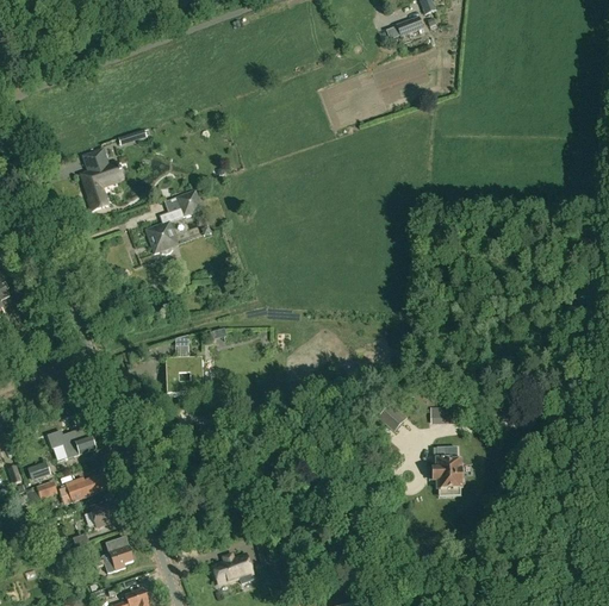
[(420,0),(424,13),(436,8),(433,0),(420,0)]
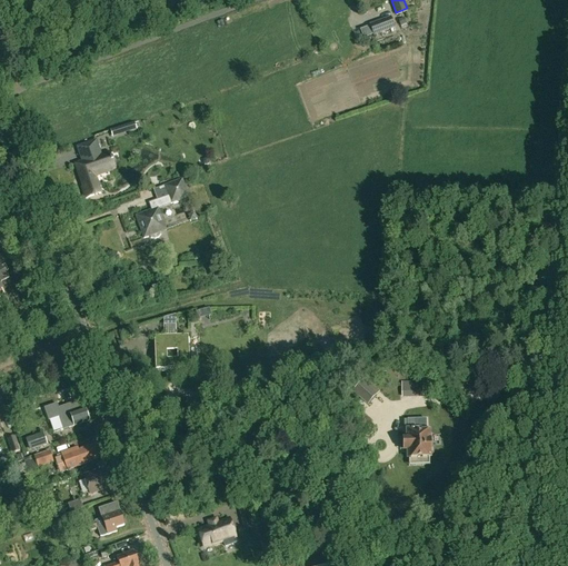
[(369,21),(372,30),(374,32),(395,25),(390,13),(369,21)]
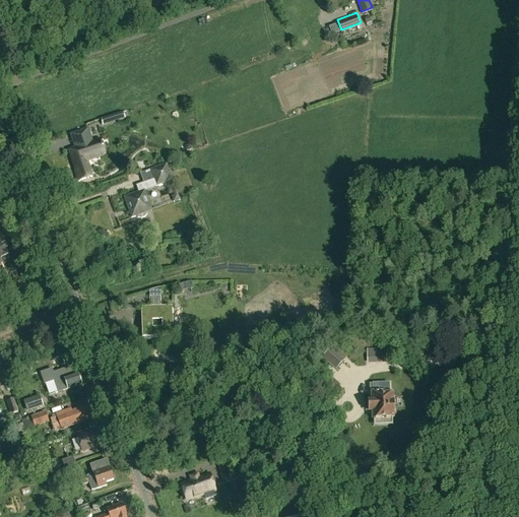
[(114,119),(114,117),(118,116),(116,111),(112,112),(105,114),(108,121),(114,119)]
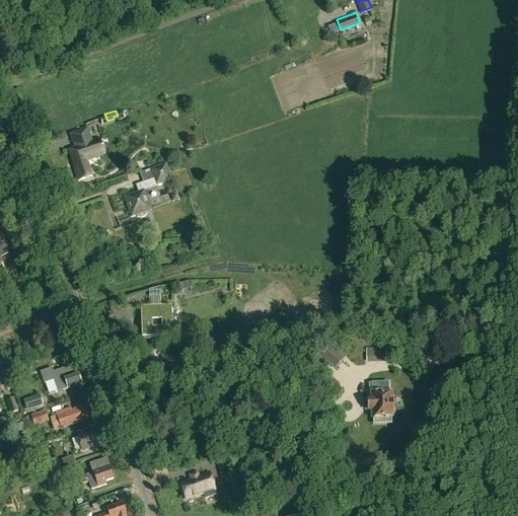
[(74,168),(77,178),(91,173),(85,156),(103,149),(101,145),(102,144),(101,142),(100,142),(98,137),(91,140),(87,126),(69,132),(74,145),(68,147),(75,168),(74,168)]
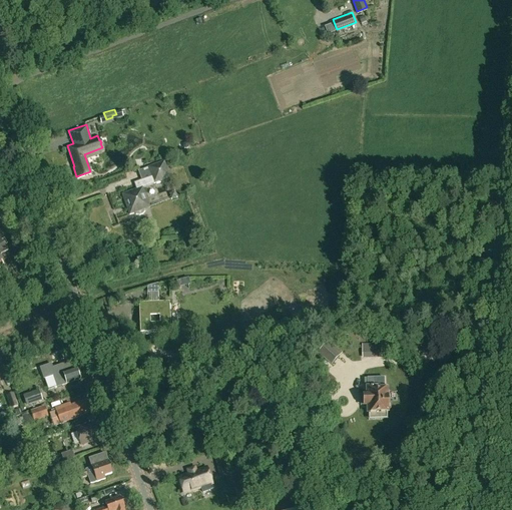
[(145,207),(144,206),(150,204),(142,184),(169,174),(164,158),(138,168),(141,177),(136,179),(137,181),(135,182),(136,186),(122,191),(129,211),(135,209),(135,211),(139,211),(142,210),(145,207)]
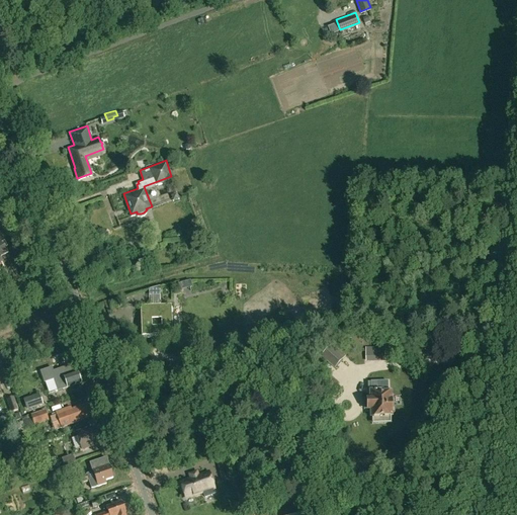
[(0,258),(10,253),(6,245),(7,244),(4,238),(1,240),(0,239),(0,258)]
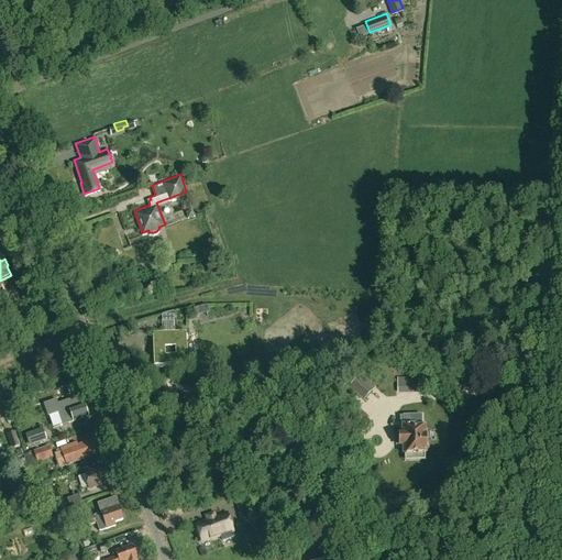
[(187,363),(186,328),(152,329),(154,364),(165,363),(164,343),(175,343),(175,363),(187,363)]
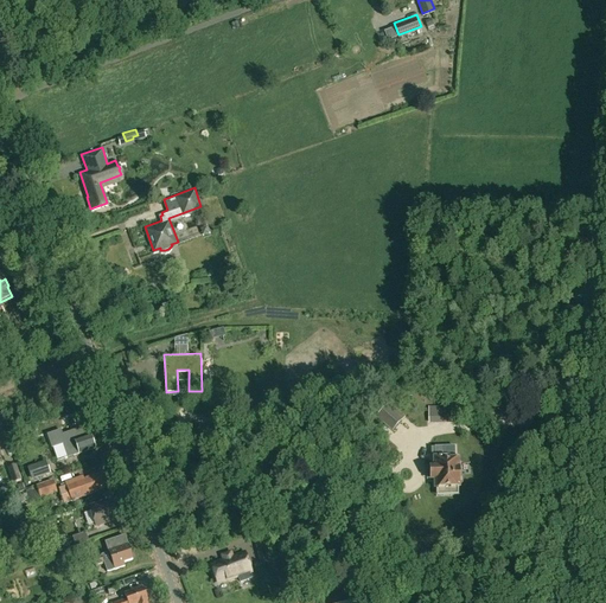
[(403,414),(388,401),(376,414),(390,427),(390,428),(403,414)]
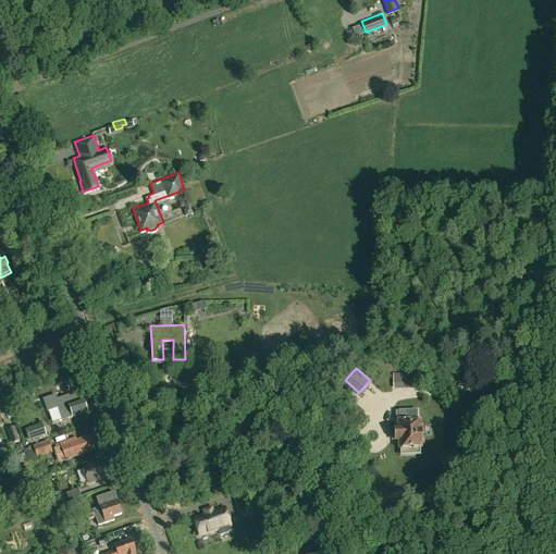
[(32,396),(28,389),(21,392),(23,399),(32,396)]
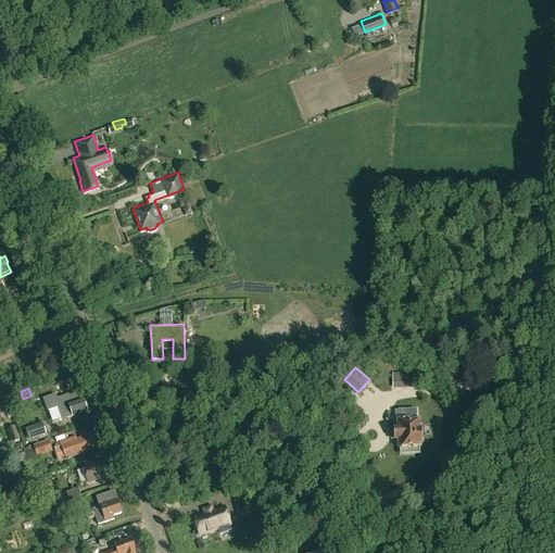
[(54,392),(42,397),(47,409),(57,405),(60,415),(65,414),(66,415),(86,409),(82,397),(80,397),(77,389),(59,396),(55,397),(54,392)]
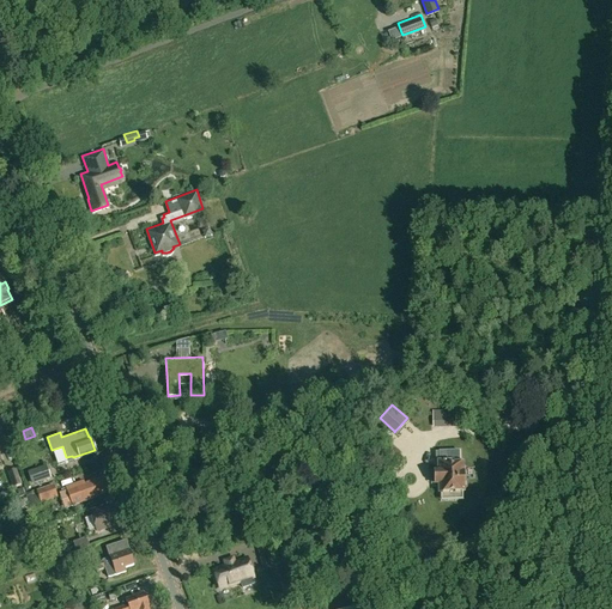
[(447,460),(447,449),(440,449),(440,460),(437,460),(437,469),(434,469),(435,482),(438,482),(438,491),(464,489),(464,463),(460,461),(453,461),(453,458),(447,460)]
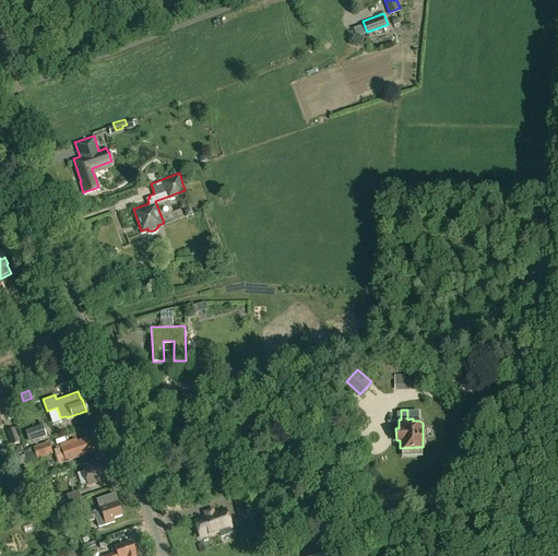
[(27,439),(46,433),(42,422),(24,428),(27,439)]
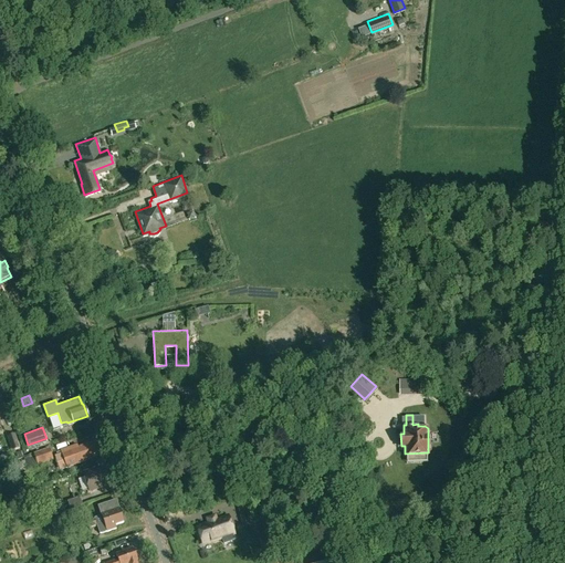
[(12,448),(20,446),(14,430),(7,434),(12,448)]
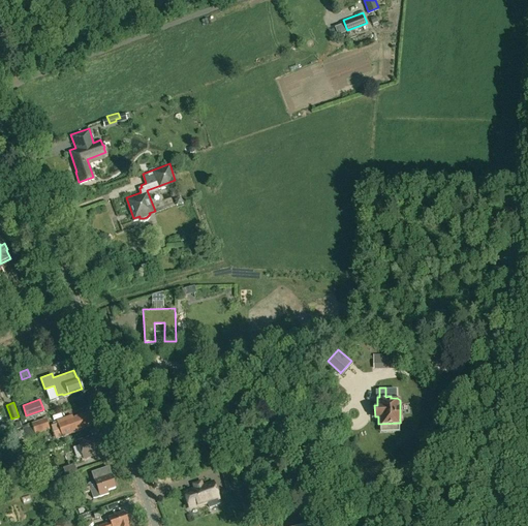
[(89,409),(72,415),(71,412),(55,418),(57,421),(50,424),(55,437),(94,423),(89,409)]
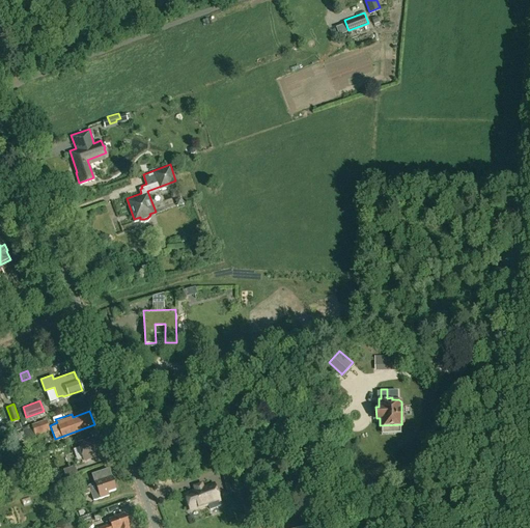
[(31,422),(35,434),(50,428),(46,417),(31,422)]
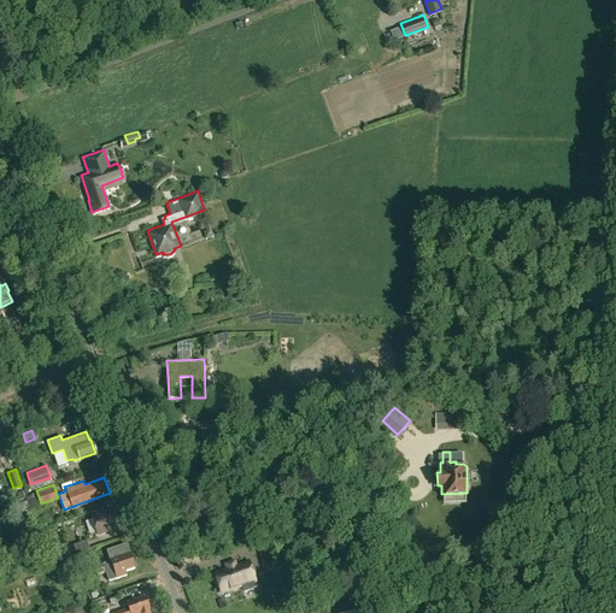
[(39,505),(35,495),(24,499),(25,501),(27,501),(29,507),(39,505)]
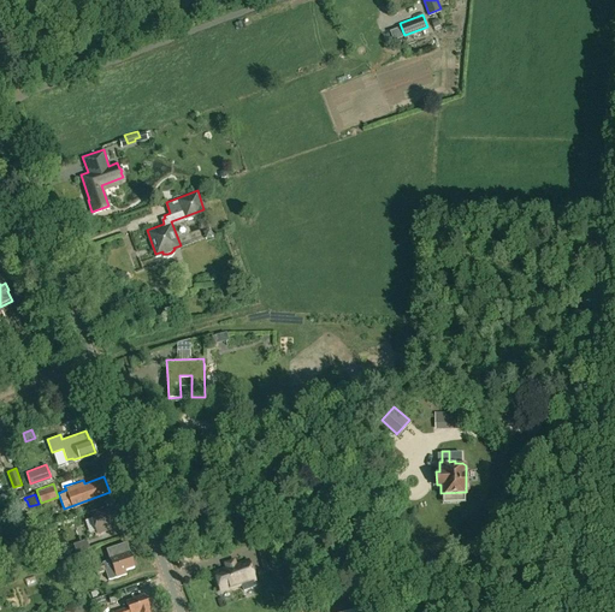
[(120,523),(114,506),(92,514),(98,530),(120,523)]
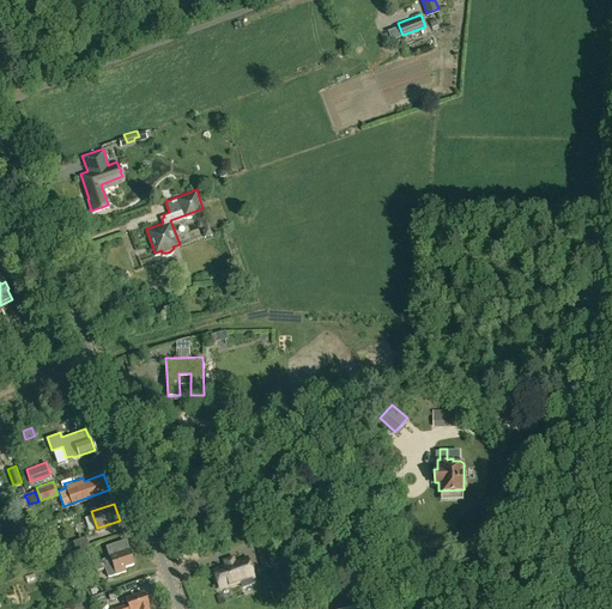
[(65,552),(88,543),(85,535),(61,542),(65,552)]
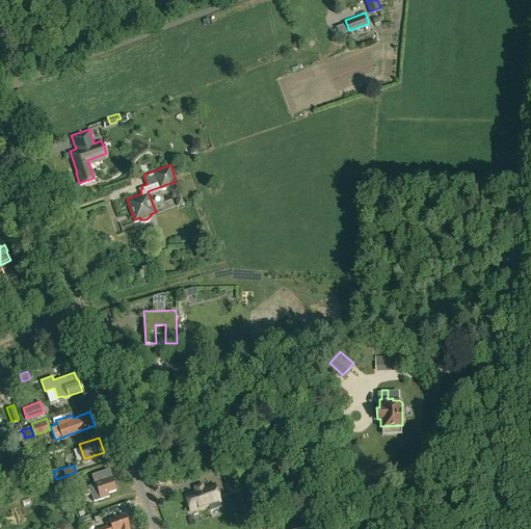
[(109,467),(93,472),(93,473),(88,475),(90,483),(82,486),(84,494),(90,492),(94,499),(109,494),(108,491),(116,487),(109,467)]
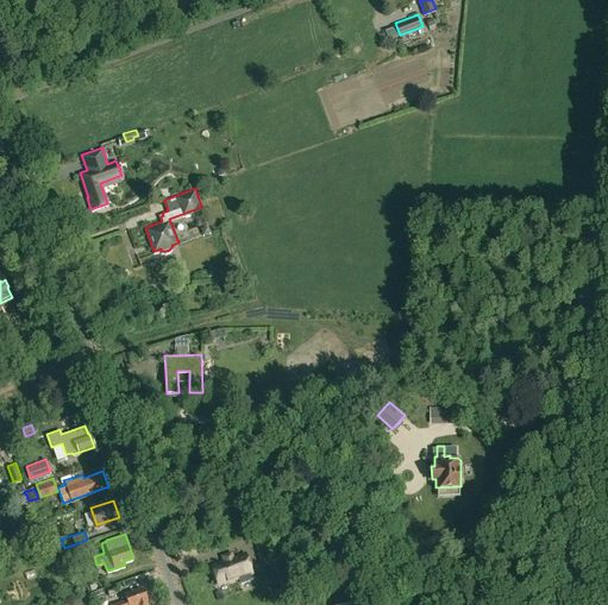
[(70,559),(82,554),(80,546),(68,550),(70,559)]
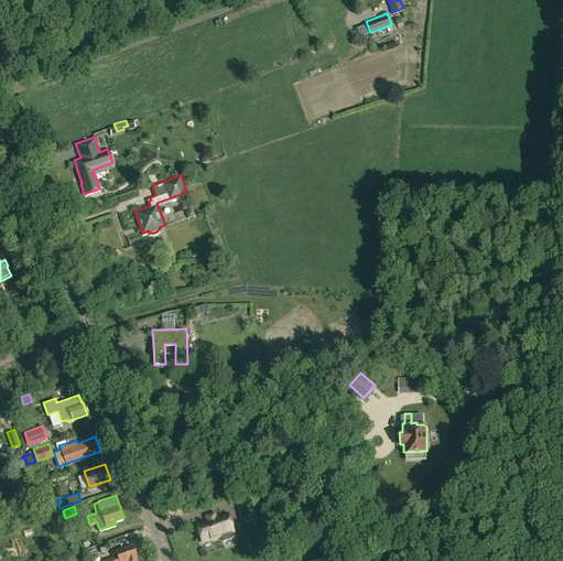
[(250,508),(239,510),(241,518),(251,516),(250,508)]
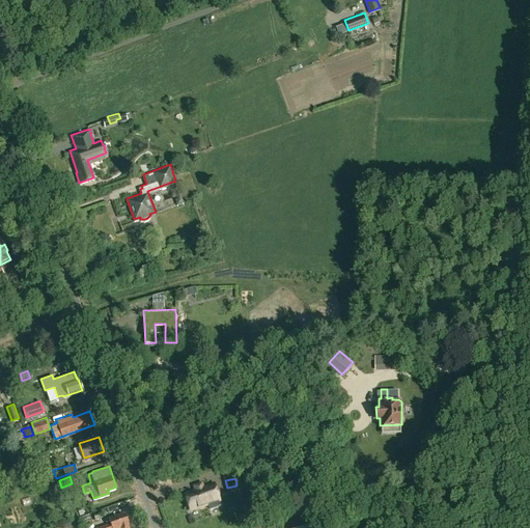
[(207,502),(208,507),(219,504),(217,499),(219,498),(213,481),(184,492),(188,506),(197,503),(198,505),(207,502)]
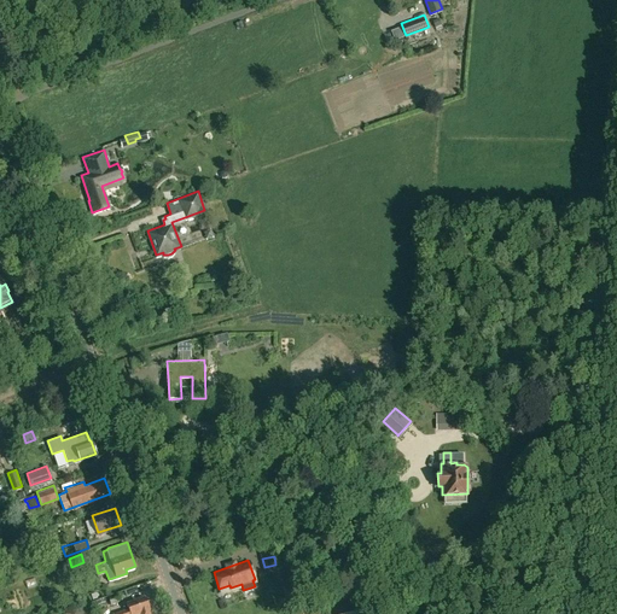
[(111,602),(117,601),(120,598),(117,592),(109,595),(111,602)]
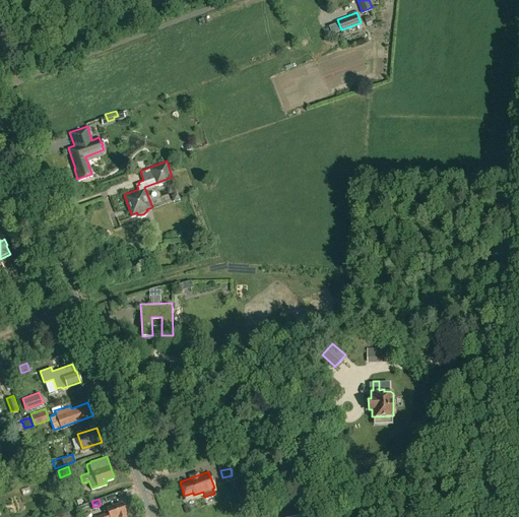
[(115,516),(118,516),(117,516),(126,516),(125,514),(125,513),(121,501),(106,507),(107,512),(94,516),(115,516)]
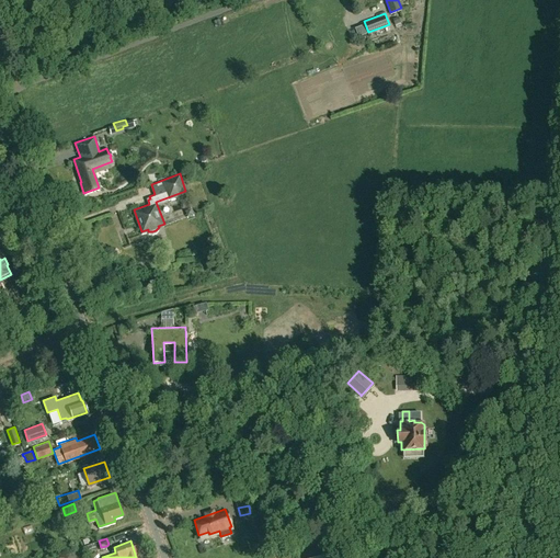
[(205,545),(208,551),(219,547),(216,541),(205,545)]
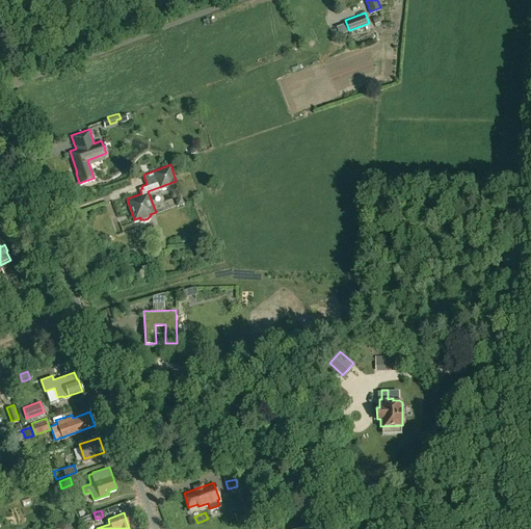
[(79,528),(76,519),(54,528),(51,528),(79,528)]
